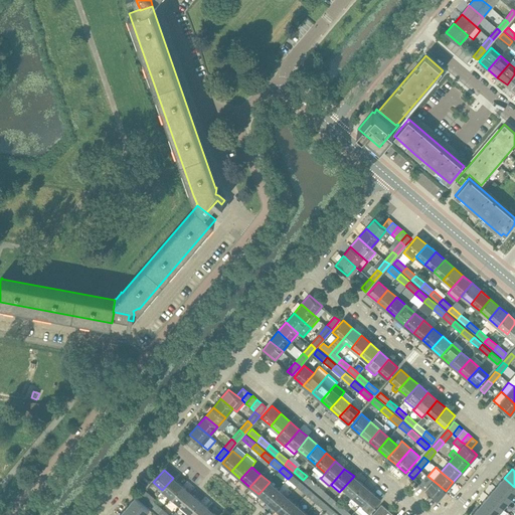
[(301,483),(292,475),(288,479),(297,487),(301,483)]
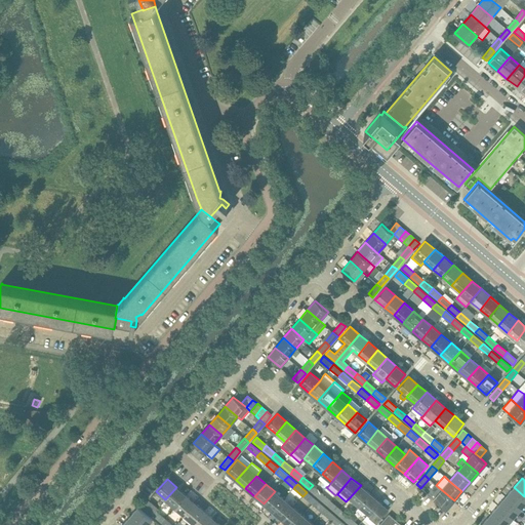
[(429,492),(428,494),(446,510),(454,500),(436,485),(435,484),(428,492),(429,492)]
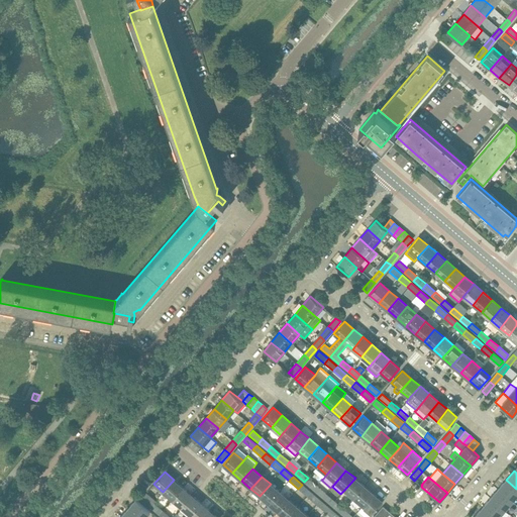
[(308,478),(304,482),(313,490),(317,486),(308,478)]
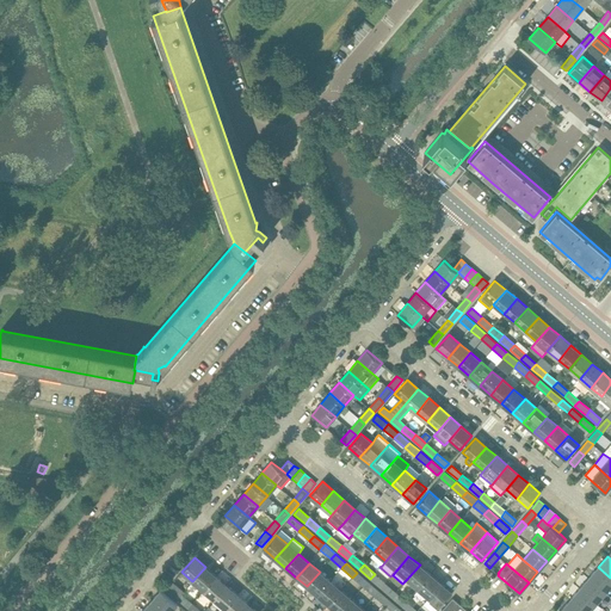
[(431,574),(420,565),(407,579),(418,588),(431,574)]
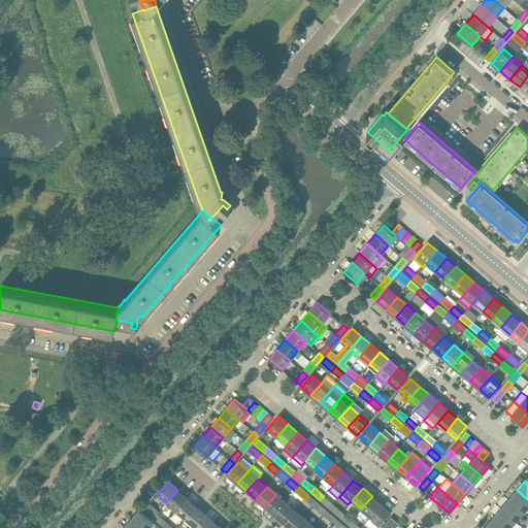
[(166,502),(162,507),(167,512),(171,506),(175,510),(187,498),(177,490),(166,502)]
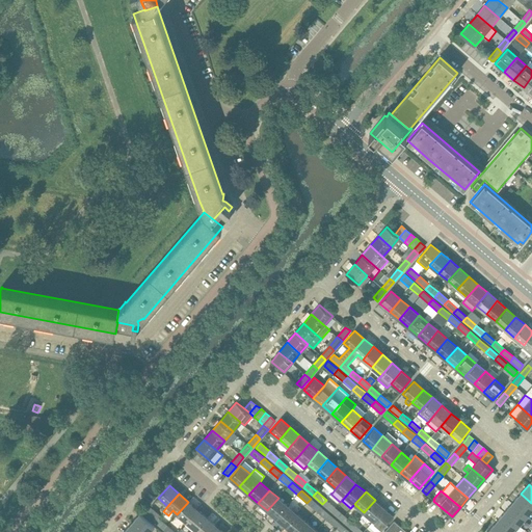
[(513,503),(527,515),(531,509),(531,503),(521,494),(513,503)]
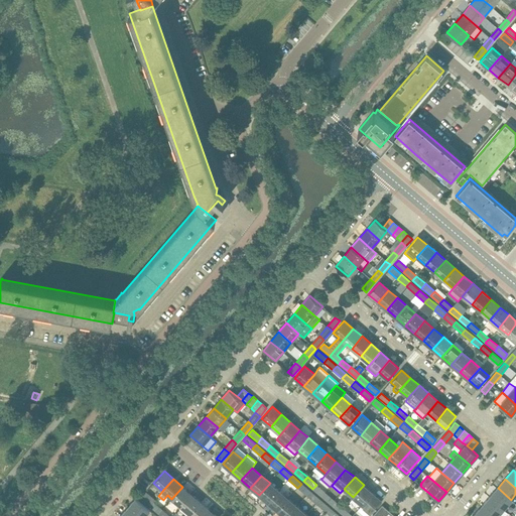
[(268,503),(279,491),(270,483),(259,495),(268,503)]
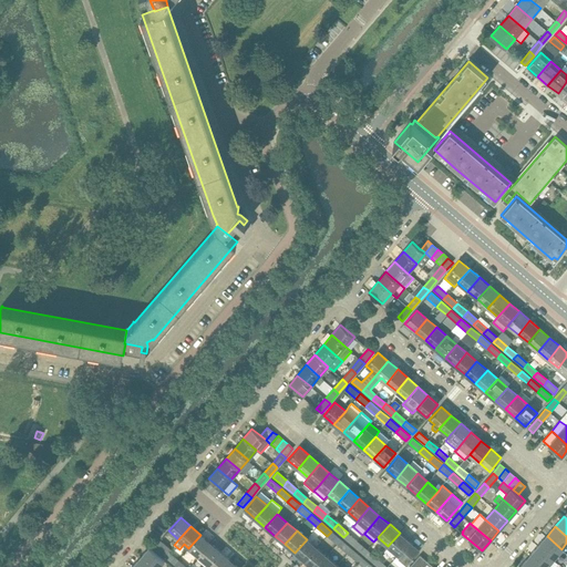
[(331,532),(327,536),(337,545),(341,540),(331,532)]
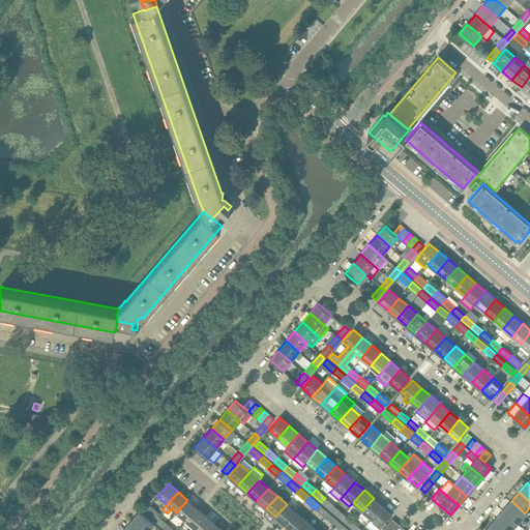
[(334,506),(325,498),(321,502),(330,510),(334,506)]
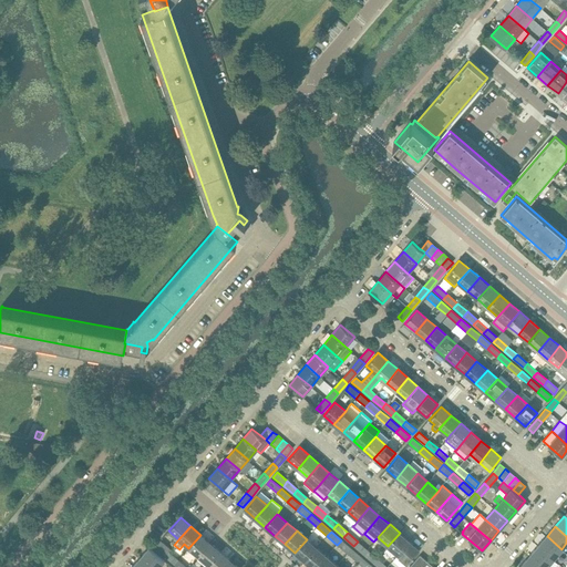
[(400,533),(388,546),(398,555),(410,542),(400,533)]
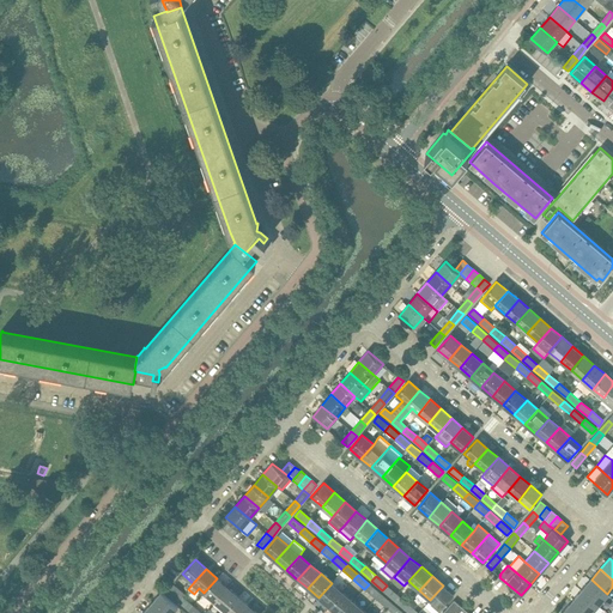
[(204,593),(214,602),(228,587),(217,578),(204,593)]
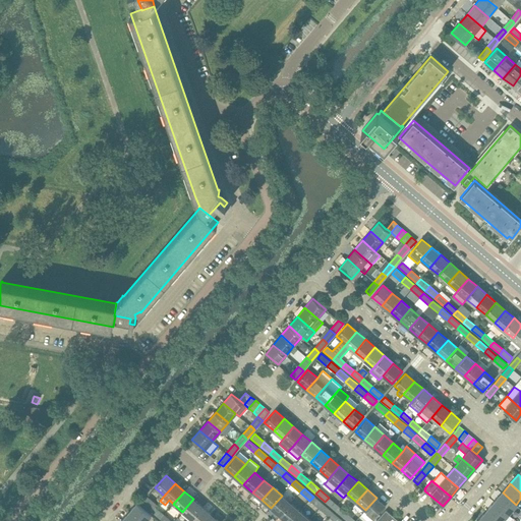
[(495,502),(509,514),(516,505),(503,493),(495,502)]
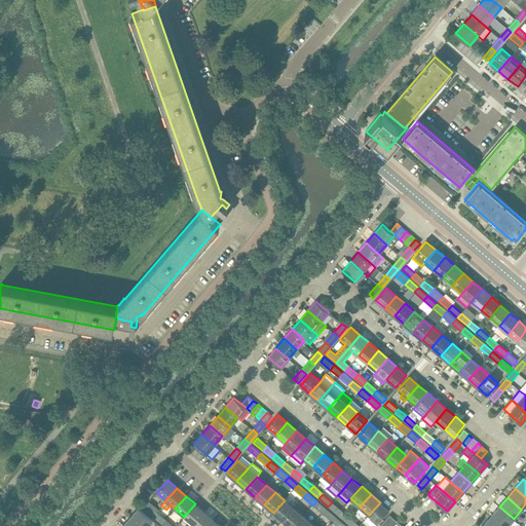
[(294,509),(285,500),(273,513),(283,521),(294,509)]
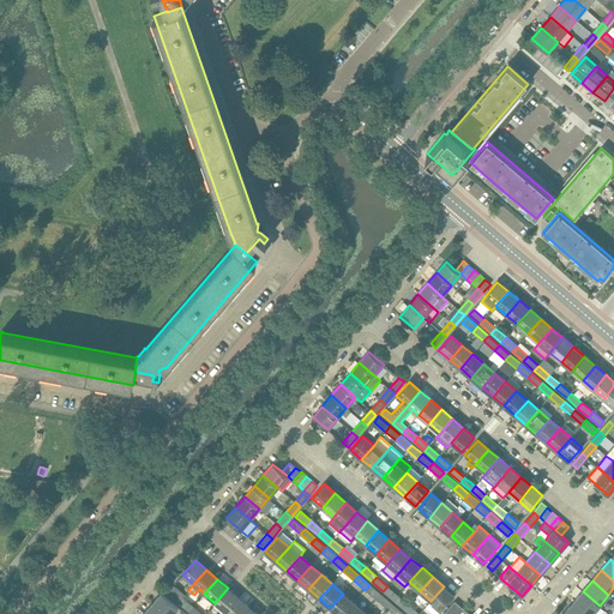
[(178,602),(182,597),(185,595),(174,585),(167,593),(178,602)]
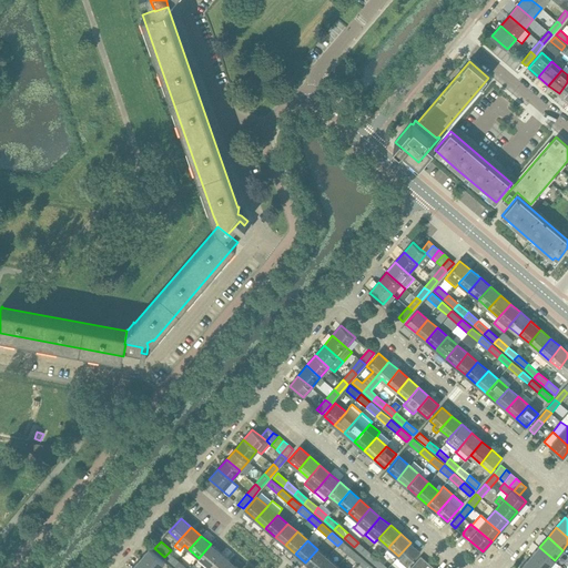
[(352,549),(342,541),(337,546),(347,555),(352,549)]
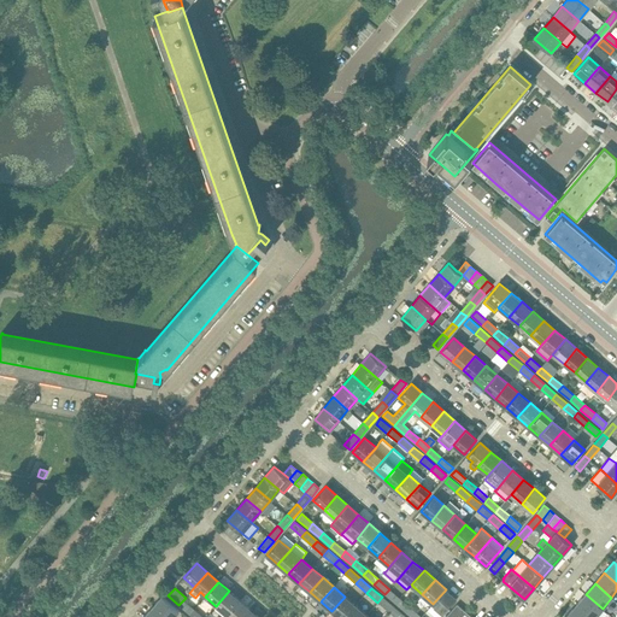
[(389,589),(385,594),(395,604),(400,598),(389,589)]
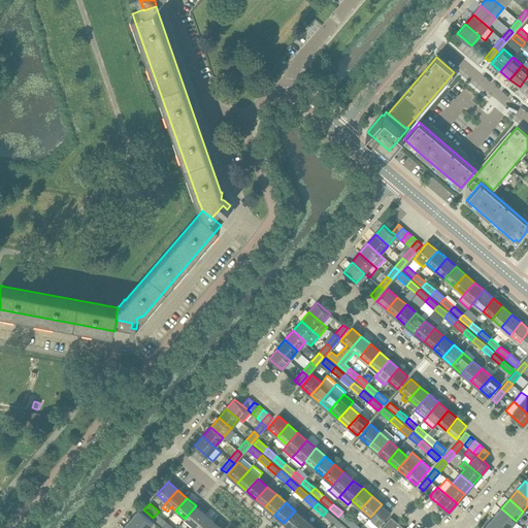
[(370,517),(366,522),(372,527),(376,527),(389,515),(391,513),(382,504),(370,517)]
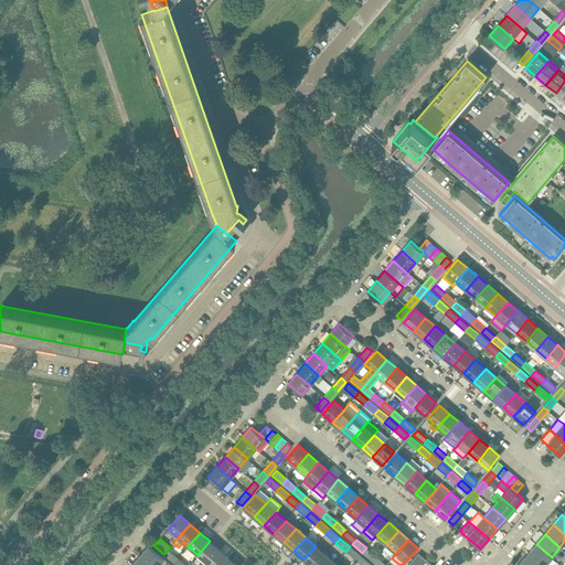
[(220,550),(210,541),(198,555),(208,563),(220,550)]
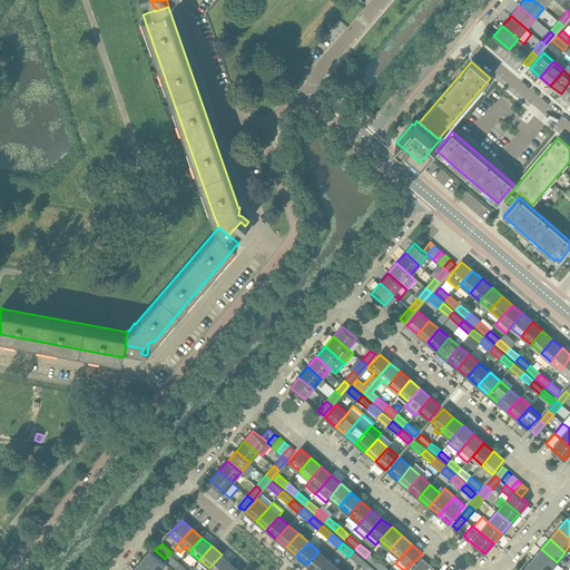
[(532,559),(544,569),(549,569),(557,562),(541,549),(532,559)]
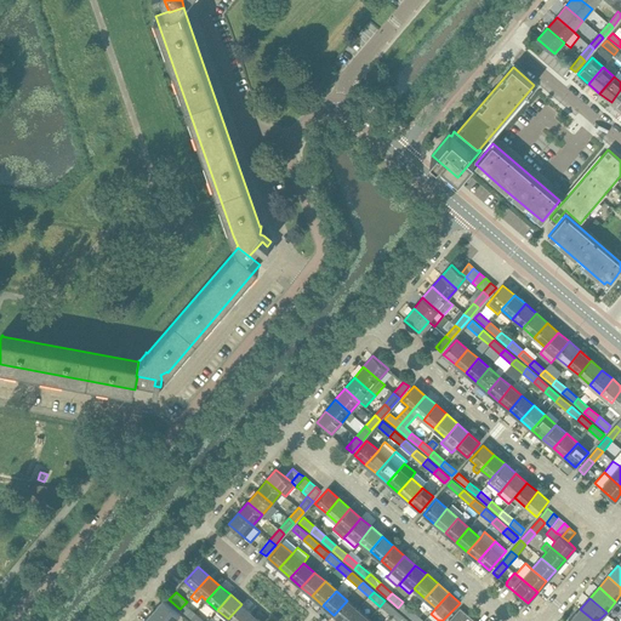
[(154,611),(165,620),(174,620),(181,614),(164,599),(154,611)]
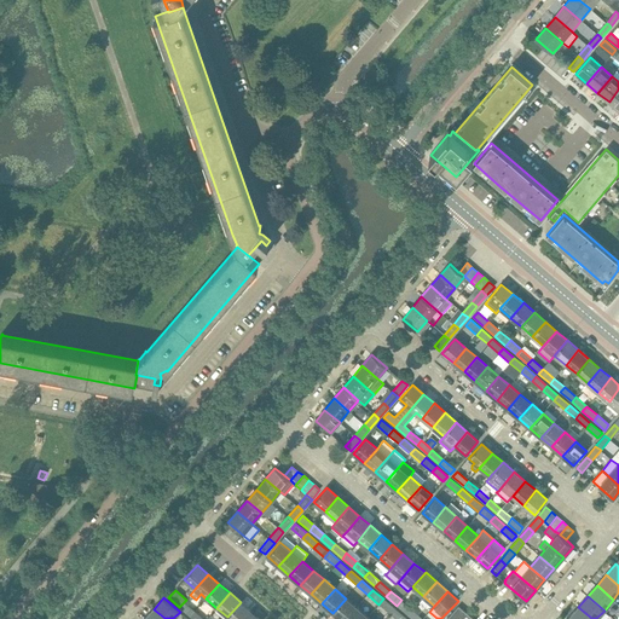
[(340,618),(347,618),(357,608),(346,599),(333,613),(340,618)]
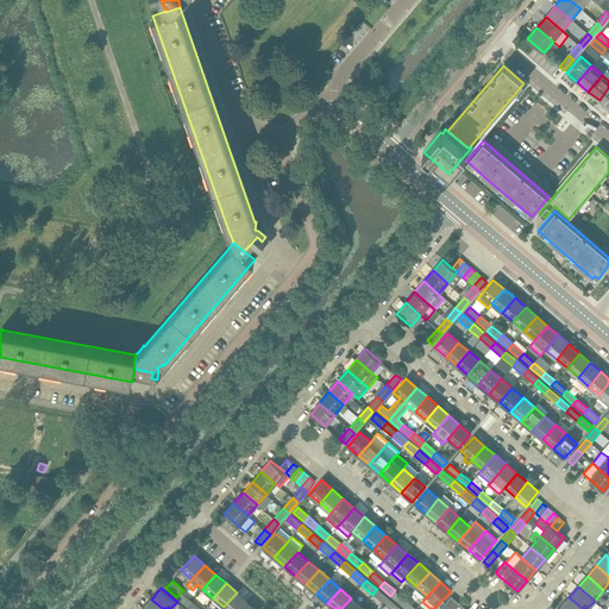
[(377,589),(372,595),(383,603),(388,598),(377,589)]
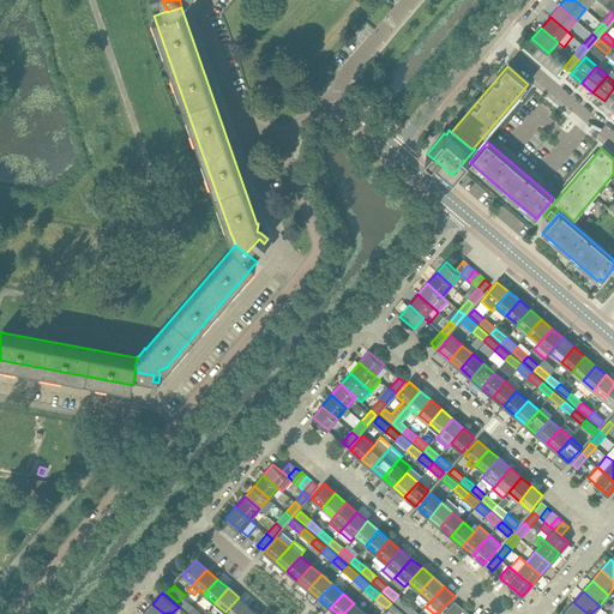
[(409,605),(398,595),(393,601),(404,609),(409,605)]
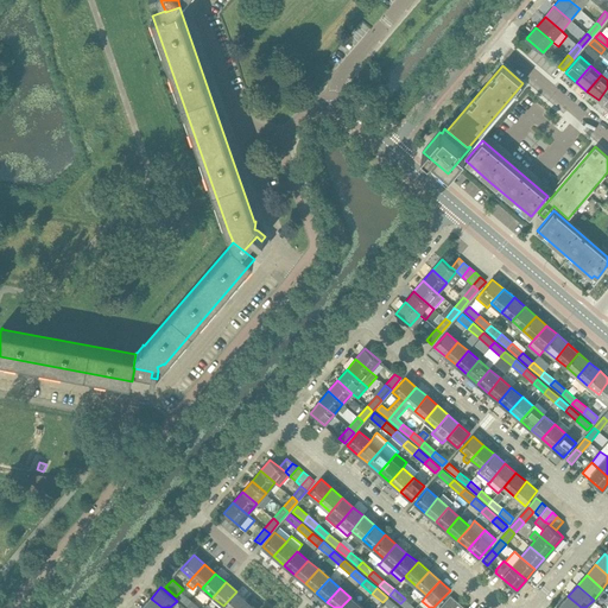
[(176,596),(187,606),(191,601),(181,591),(176,596)]
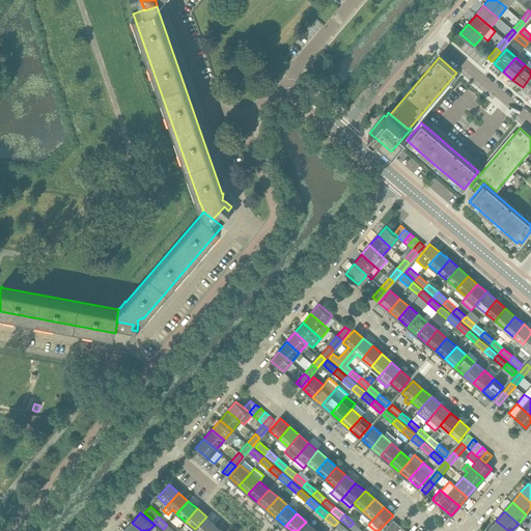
[(195,529),(197,530),(210,530),(216,525),(206,516),(195,529)]
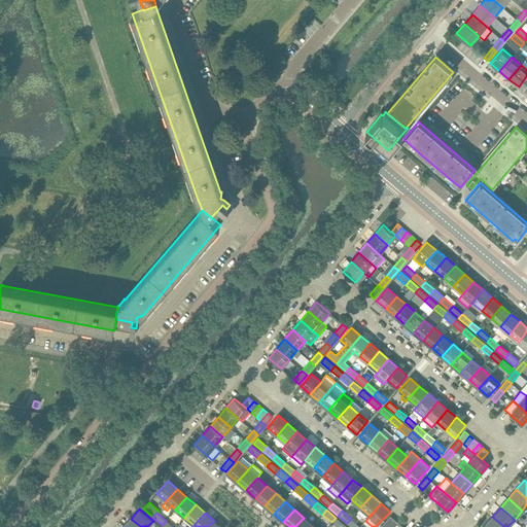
[(402,526),(390,516),(382,525),(384,526),(390,526),(392,526),(393,526),(402,526)]
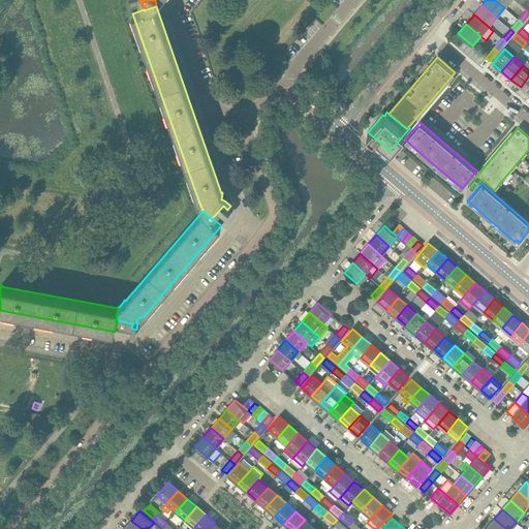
[(486,528),(505,528),(494,519),(486,528)]
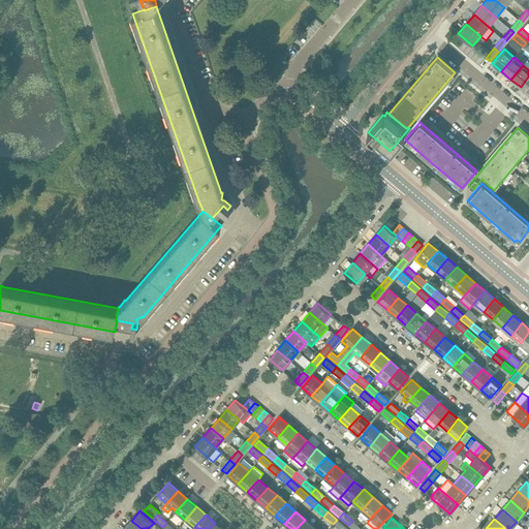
[(312,528),(314,527),(305,520),(297,528),(312,528)]
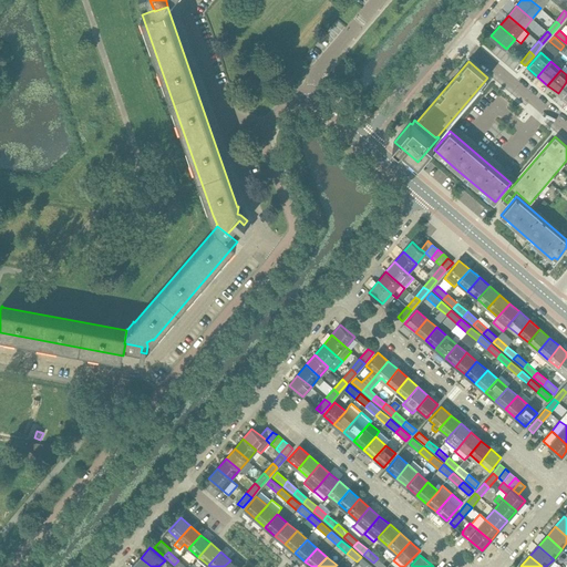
[(361,557),(357,562),(362,566),(369,566),(371,566),(361,557)]
